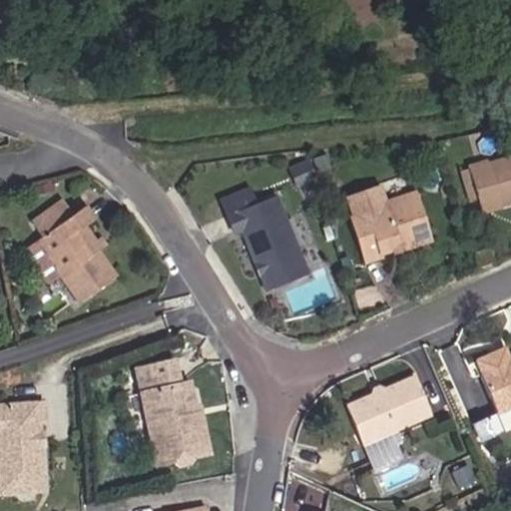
[(483,212),(510,203),(510,157),(471,169),(483,212)]
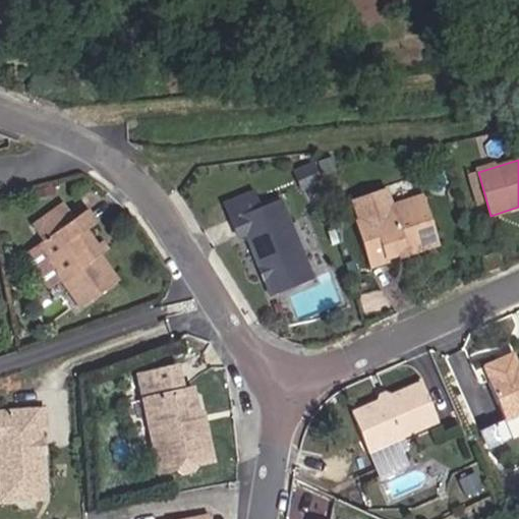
[(323,180),(314,162),(296,170),(304,189),(323,180)]
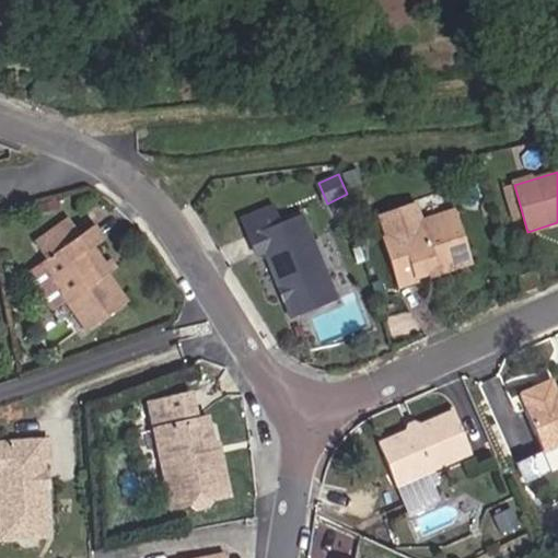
[(439,274),(474,262),(456,212),(423,224),(416,204),(382,216),(391,241),(385,243),(402,286),(418,280),(417,277),(438,269),(439,274)]
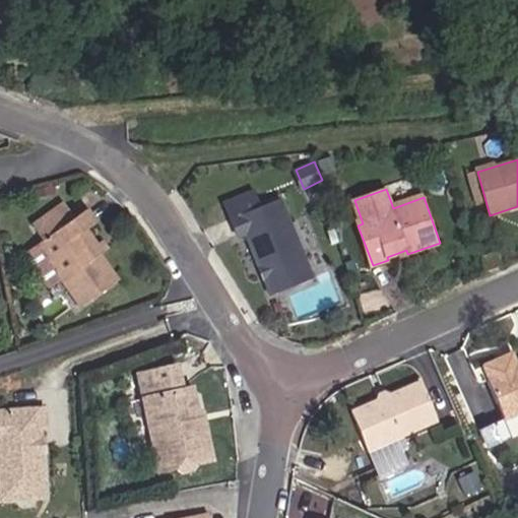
[(261,206),(254,190),(225,202),(233,219),(261,206)]
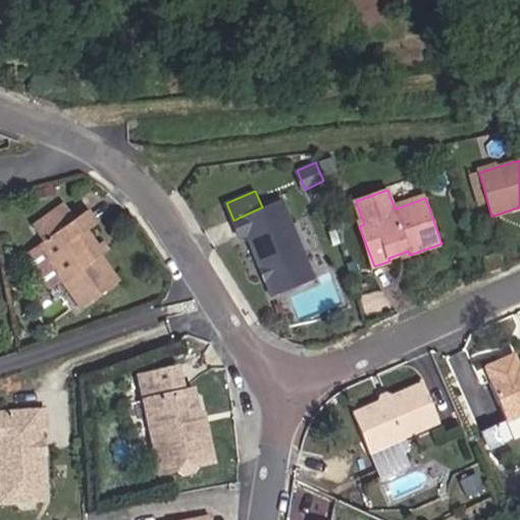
[(118,280),(100,255),(96,248),(85,232),(96,223),(88,210),(78,217),(64,200),(35,221),(48,239),(39,245),(64,281),(83,307),(118,280)]
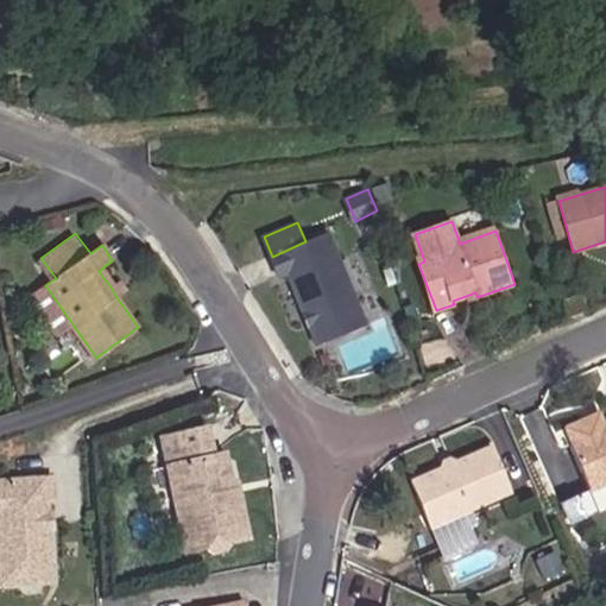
[(309,310),(316,324),(311,327),(320,345),(366,323),(327,233),(272,257),(281,276),(288,273),(304,311),(309,310)]
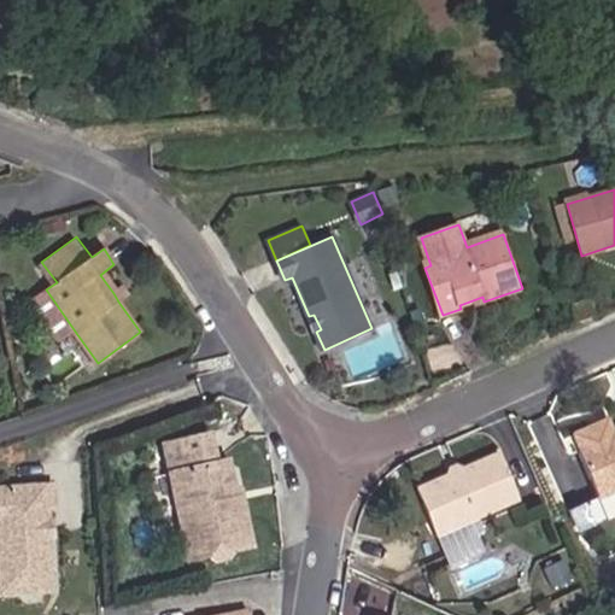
[(129,294),(123,287),(113,293),(118,302),(129,294)]
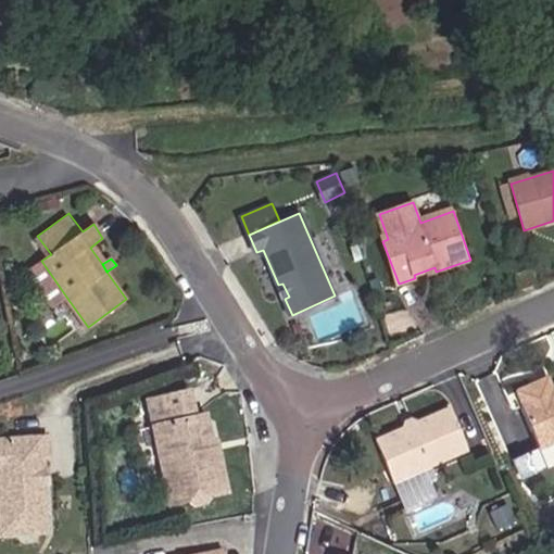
[(57,309),(68,300),(41,261),(29,271),(57,309)]
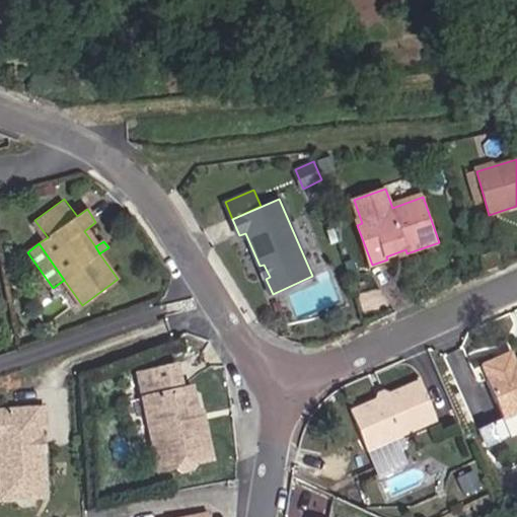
[(266,279),(270,277),(264,265),(260,266),(266,279)]
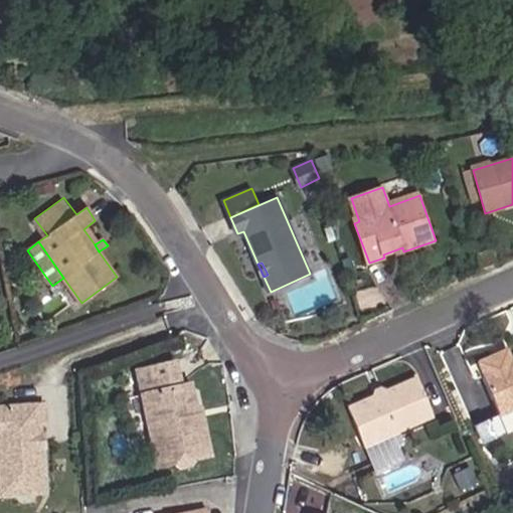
[(5,324),(8,339),(19,337),(16,322),(5,324)]
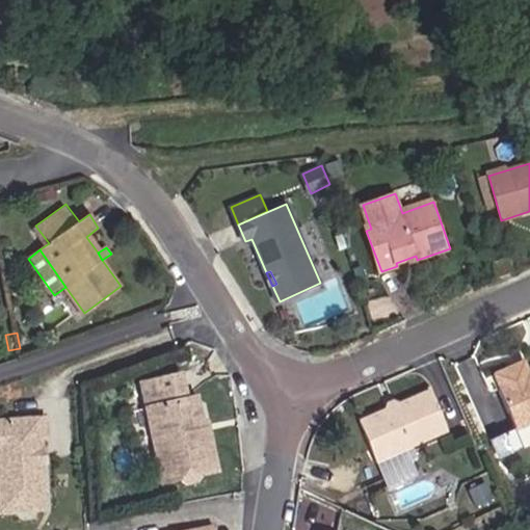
[(525,364),(496,378),(519,427),(529,422),(529,373),(525,364)]
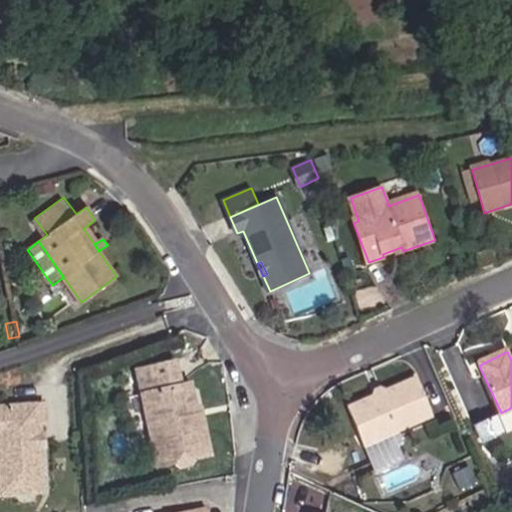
[(184,466),(186,461),(202,457),(194,420),(189,421),(187,411),(184,396),(179,393),(173,389),(168,364),(131,372),(135,392),(141,396),(145,412),(140,419),(151,468),(156,467),(170,464),(174,468),(184,466)]
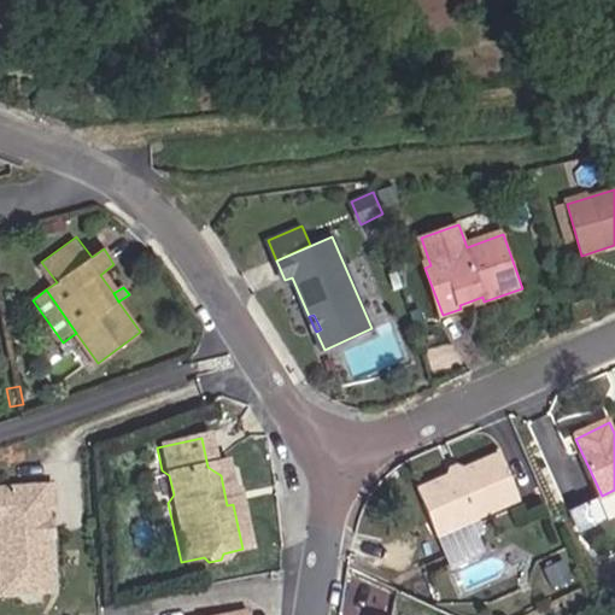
[(420,490),(440,536),(521,499),(501,454),(420,490)]
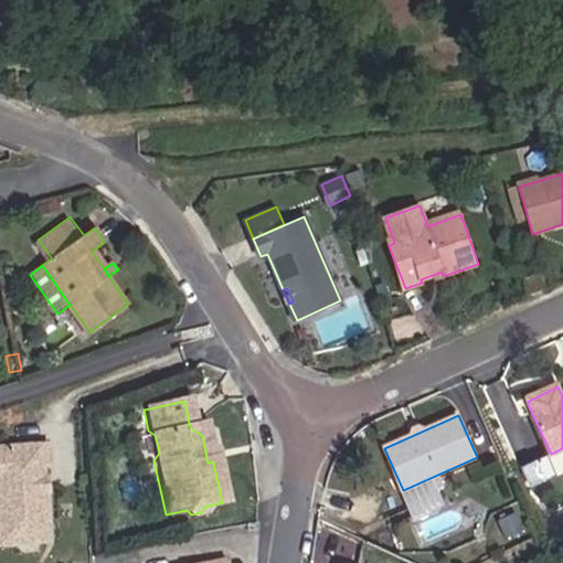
[(200,427),(199,426),(190,427),(197,432),(202,435),(200,427)]
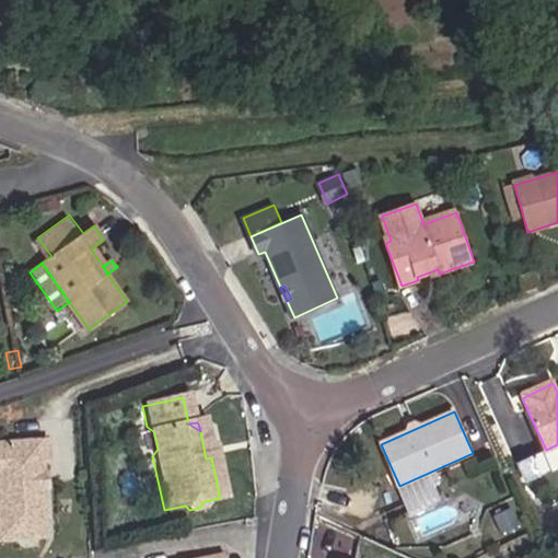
[(0,503),(2,534),(49,531),(46,484),(42,484),(42,476),(45,471),(45,460),(51,458),(49,438),(0,440),(0,503)]
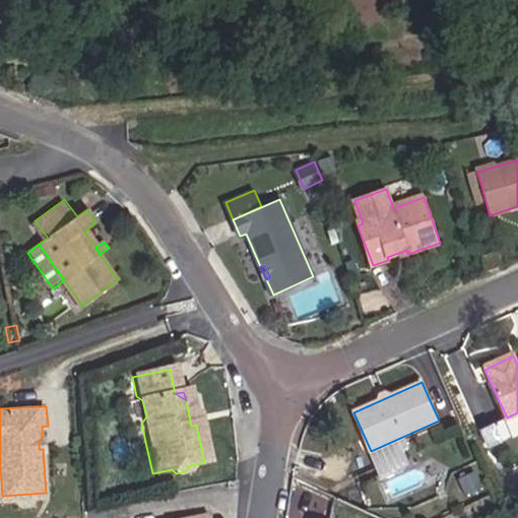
[(489,449),(516,437),(507,417),(480,430),(489,449)]
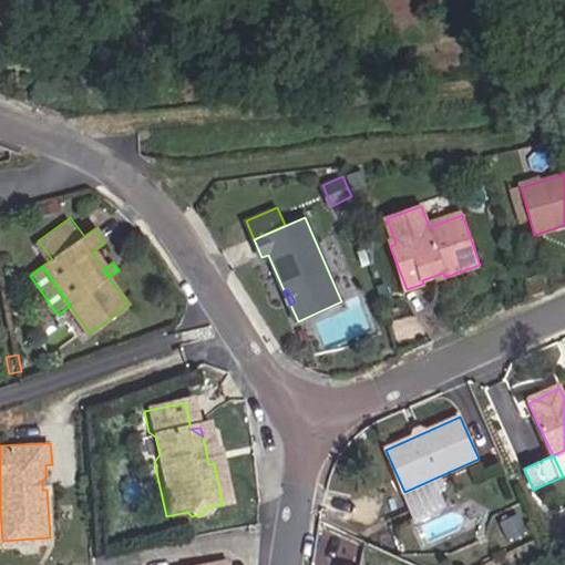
[(52,489),(51,478),(45,476),(42,482),(42,490),(47,490),(52,489)]
